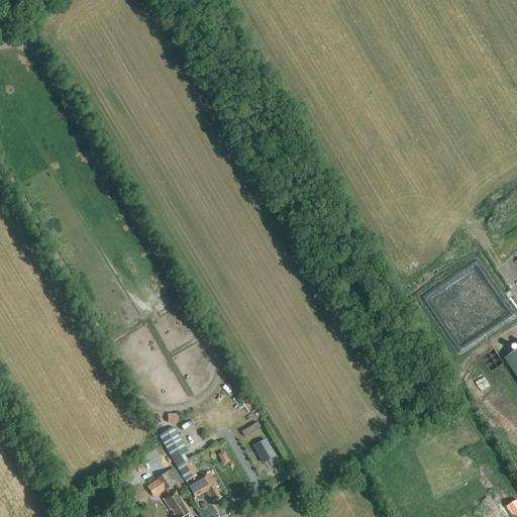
[(516,379),(516,350),(504,359),(516,379)]
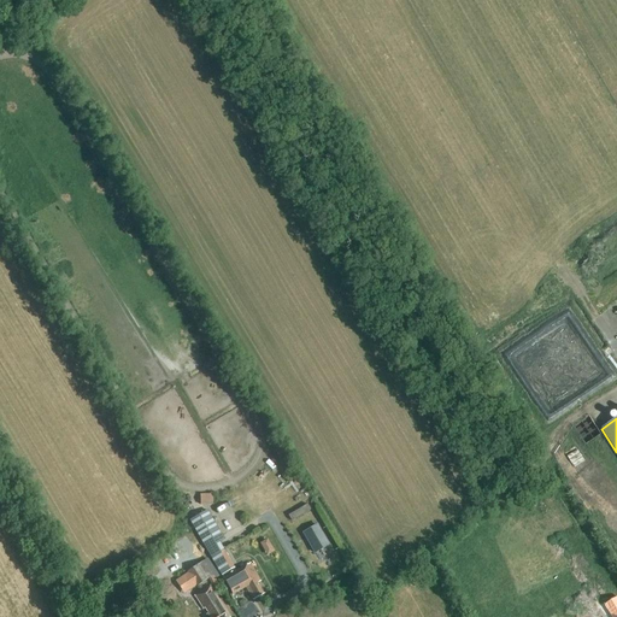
[(212,506),(212,495),(200,495),(200,506),(212,506)]
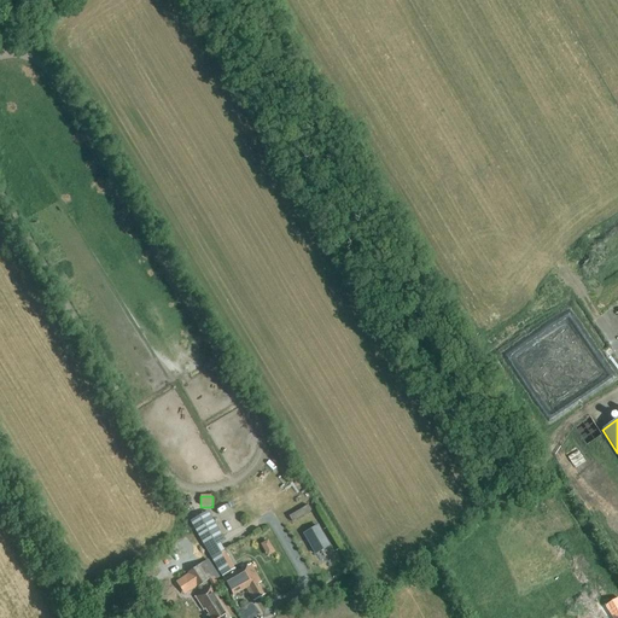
[(309,505),(290,516),(293,522),(313,511),(309,505)]
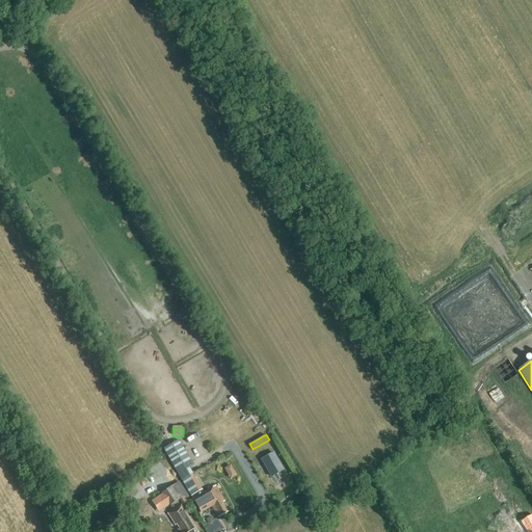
[(194,466),(179,440),(163,449),(191,497),(192,499),(201,513),(212,507),(216,515),(218,514),(220,516),(227,512),(221,503),(224,502),(215,486),(203,494),(202,490),(193,475),(189,468),(194,466)]
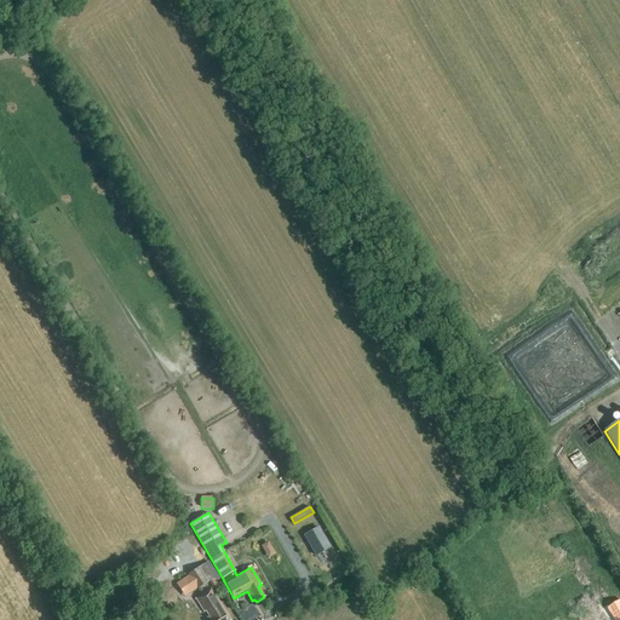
[(319,528),(303,537),(315,557),(331,549),(319,528)]
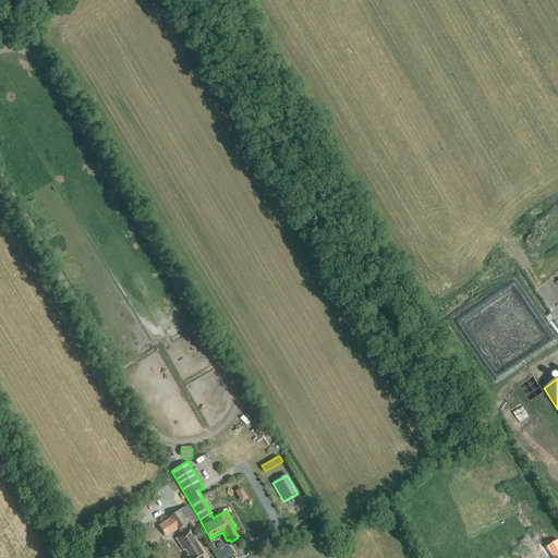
[(169,482),(158,488),(165,499),(176,493),(169,482)]
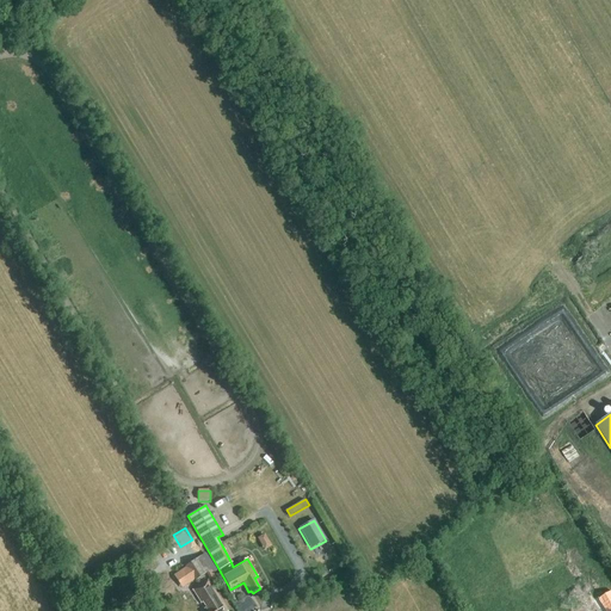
[(272,547),(265,535),(257,538),(264,551),(272,547)]
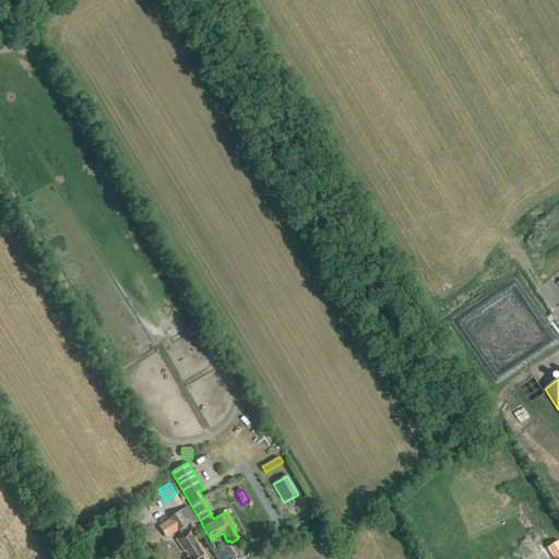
[(178,532),(192,522),(183,509),(168,519),(178,532)]
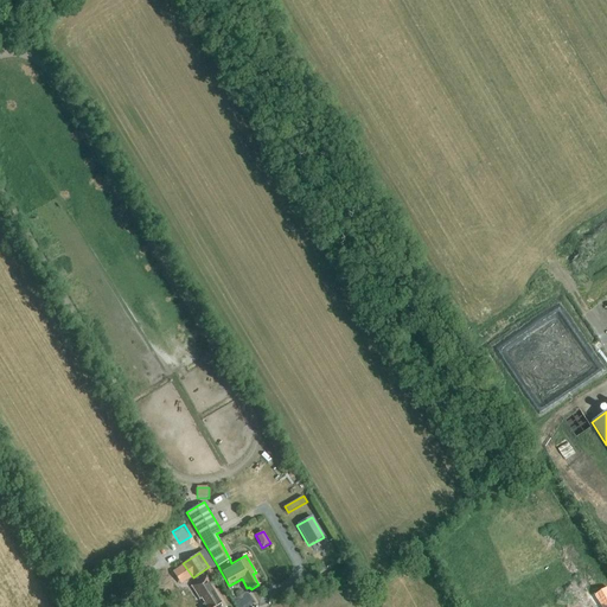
[(222,606),(212,592),(206,581),(193,588),(200,599),(202,598),(205,602),(203,604),(204,606),(222,606)]
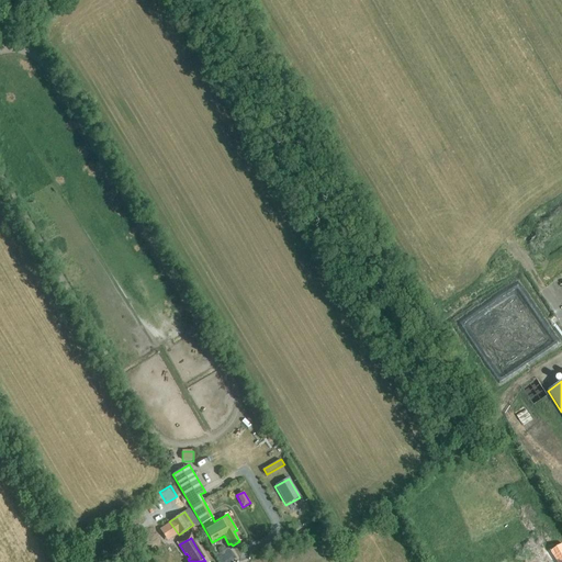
[(559,561),(561,560),(561,544),(551,551),(557,561),(559,561)]
